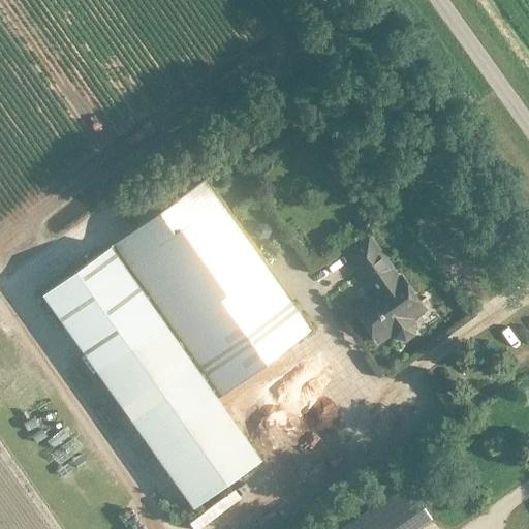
[(114,245),(70,276),(43,296),(153,450),(167,470),(194,508),(261,460),(218,399),(312,332),(208,184),(117,249),(114,245)]
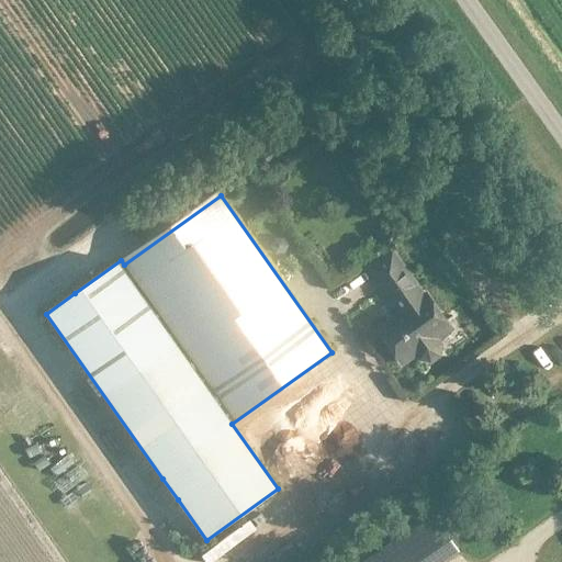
[(424,296),(392,253),(369,270),(403,317),(380,334),(402,364),(416,355),(420,360),(430,362),(439,356),(440,346),(431,333),(446,323),(426,295),(424,296)]
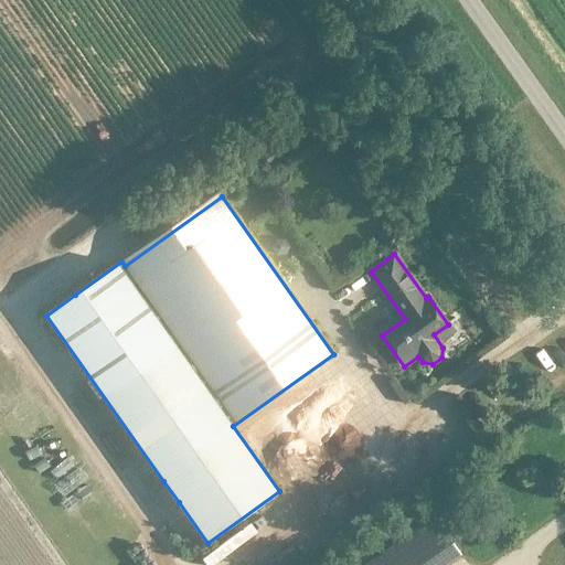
[(349,302),(368,289),(355,272),(337,285),(349,302)]
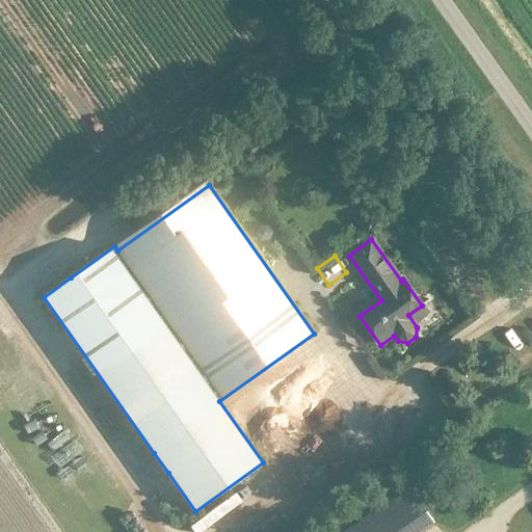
[(141,482),(151,477),(140,457),(131,463),(141,482)]
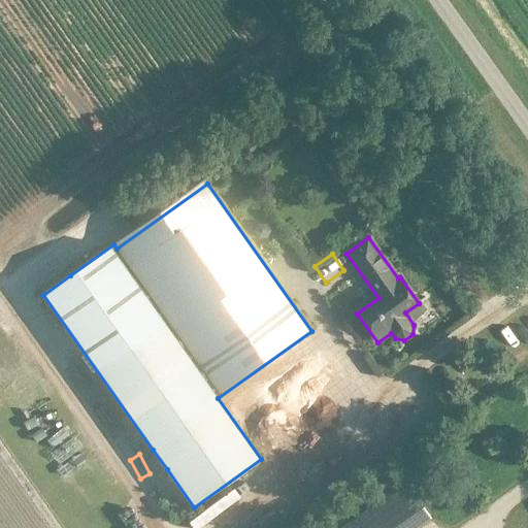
[(344,527),(419,527),(433,518),(406,485),(344,527)]
